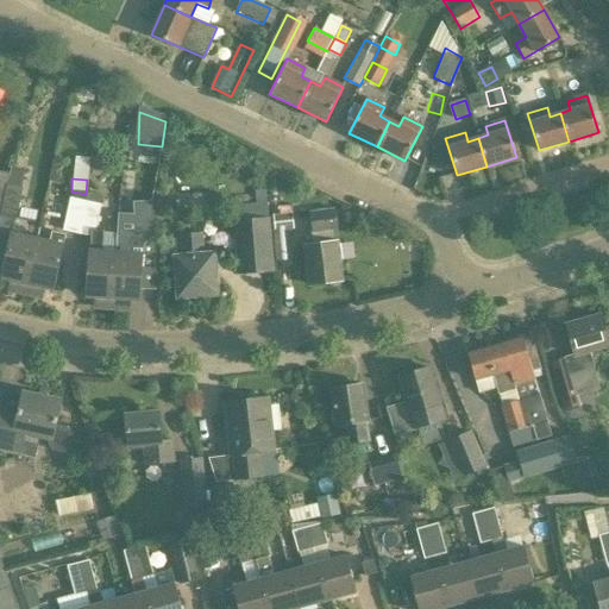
[(6,188),(0,212),(0,213),(0,217),(16,221),(23,188),(6,184),(6,188)]
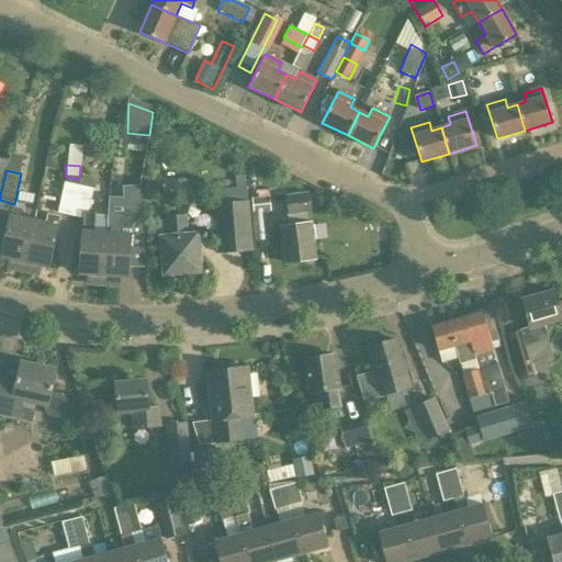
[(59,213),(74,216),(80,187),(66,183),(59,213)]
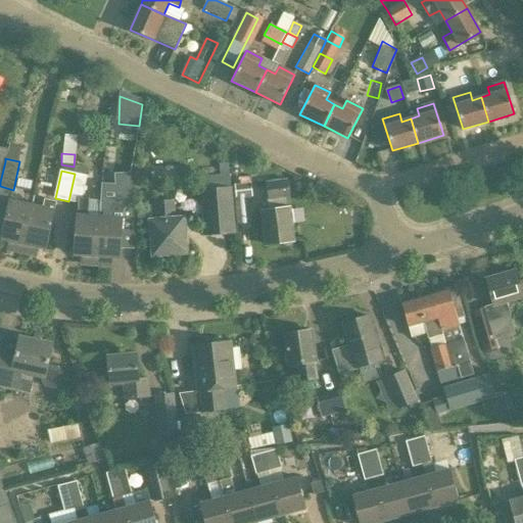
[(88,177),(75,174),(68,201),(82,204),(88,177)]
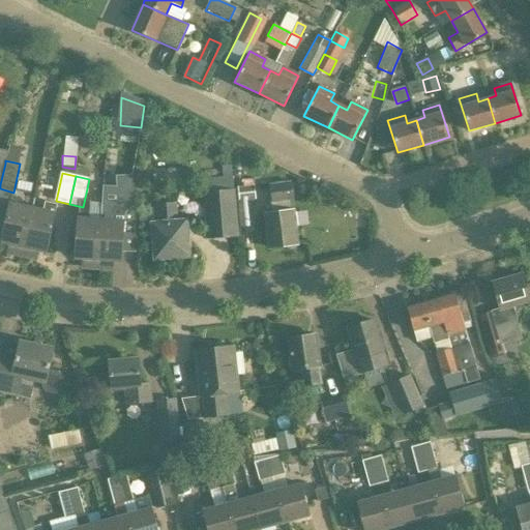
[(135,206),(133,177),(118,178),(120,202),(120,207),(135,206)]
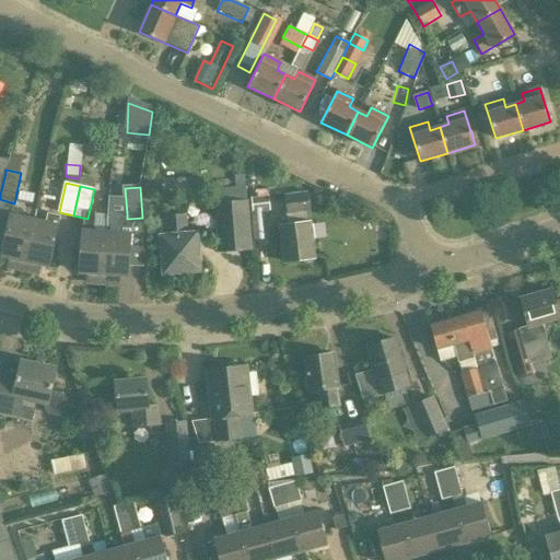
[(279,226),(284,263),(314,258),(312,243),(314,243),(311,222),(306,223),(305,211),(310,211),(307,193),(283,196),(287,225),(279,226)]
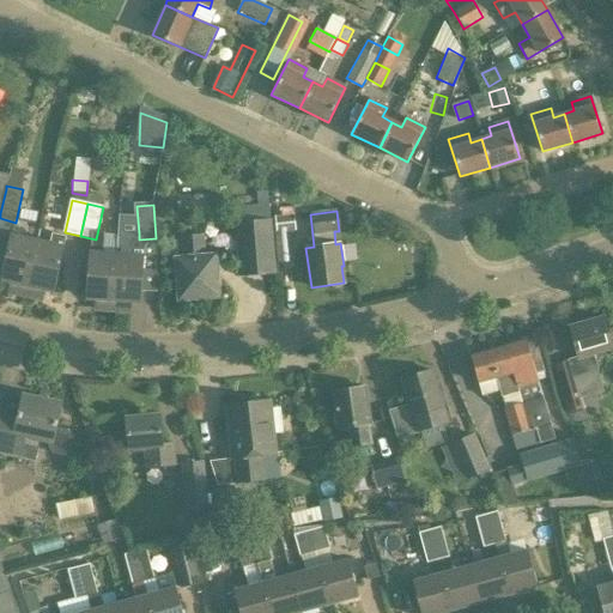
[(295,216),(274,217),(278,265),(296,263),(293,232),(296,232),(295,216)]
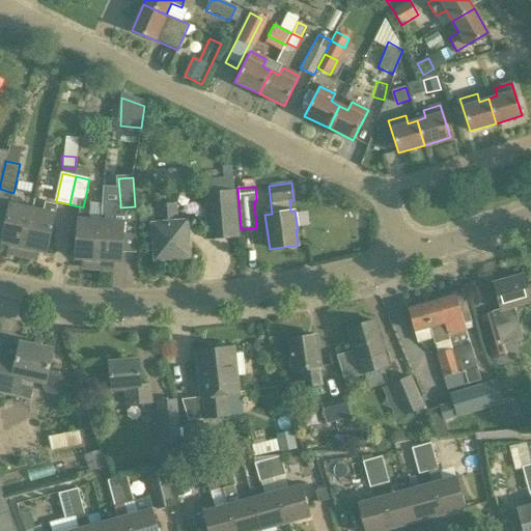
[(207,240),(239,238),(234,189),(203,192),(207,240)]
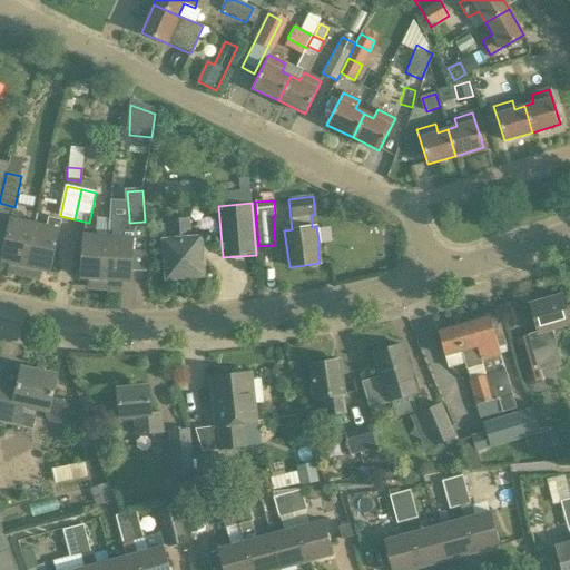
[(25,215),(11,212),(1,261),(10,263),(8,273),(22,276),(33,224),(22,222),(25,215)]
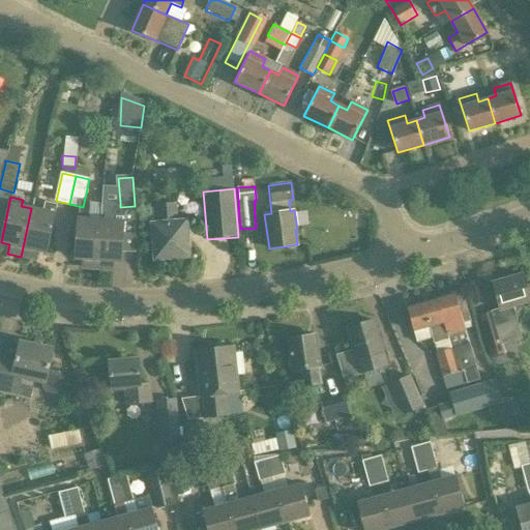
[(155,259),(188,257),(185,221),(177,222),(175,201),(155,203),(157,223),(152,224),(155,259)]
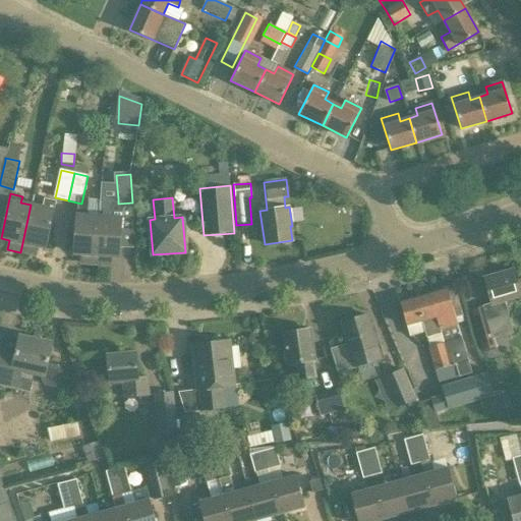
[(43,208),(31,205),(20,252),(36,255),(38,246),(46,247),(55,200),(45,198),(43,208)]
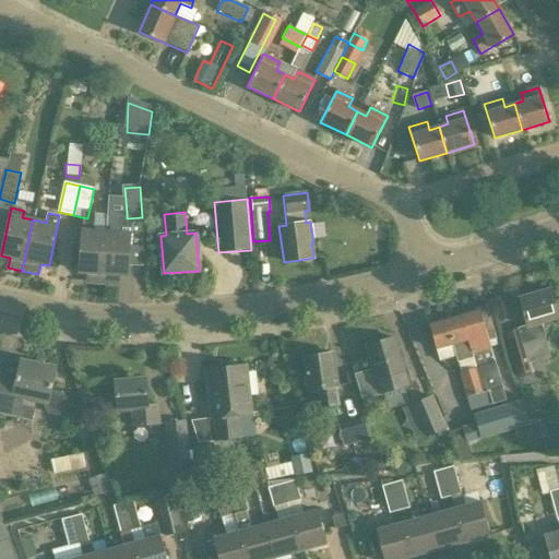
[(106,232),(103,284),(118,285),(119,274),(128,275),(129,265),(143,266),(142,226),(142,217),(127,218),(127,213),(107,213),(107,224),(106,232)]
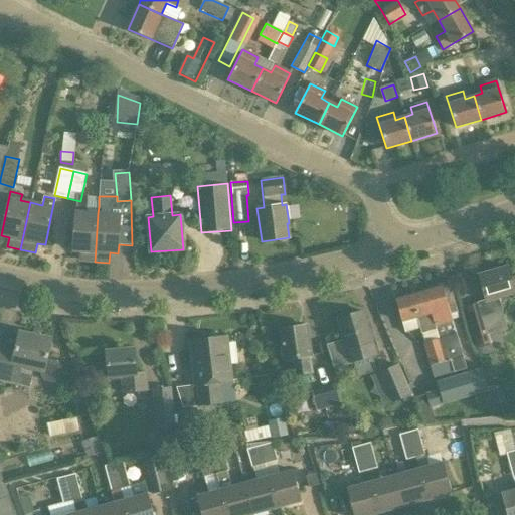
[(79,261),(95,262),(98,213),(75,212),(72,250),(80,251),(79,261)]
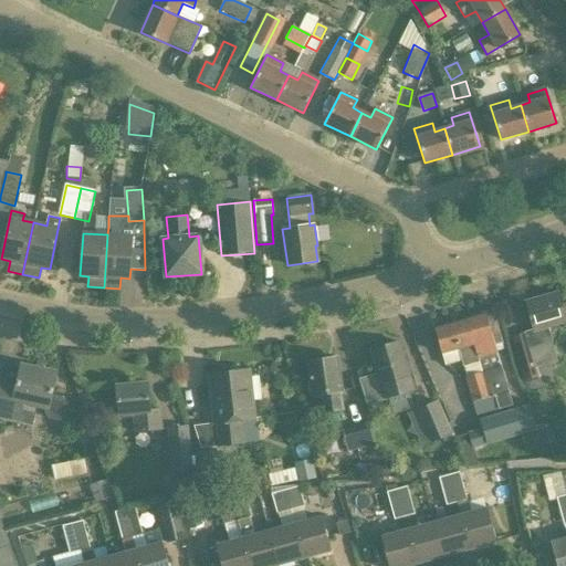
[(524,332),(525,333),(514,336),(526,380),(542,376),(538,366),(559,359),(554,342),(555,342),(551,326),(565,322),(565,320),(565,318),(565,303),(561,305),(557,294),(526,303),(533,329),(524,332)]
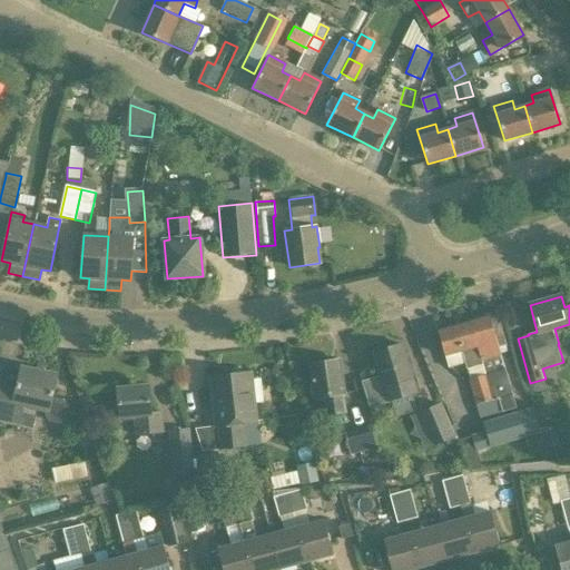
[(465,370),(500,360),(497,349),(507,346),(497,312),(475,317),(475,320),(470,321),(470,322),(436,332),(443,356),(444,356),(449,370),(464,364),(465,370)]
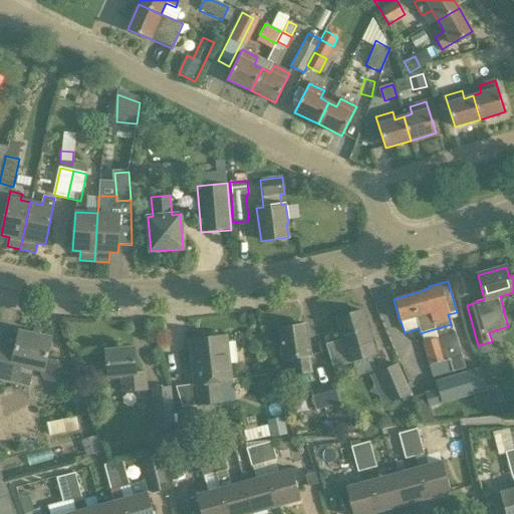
[(336,318),(343,340),(327,345),(333,366),(374,354),(370,343),(374,342),(368,322),(365,323),(362,311),(336,318)]
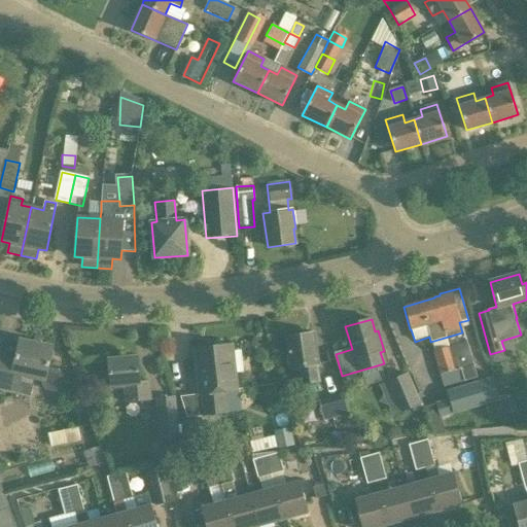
[(317,382),(315,364),(317,364),(313,334),(285,337),(289,366),(295,366),(297,385),(317,382)]
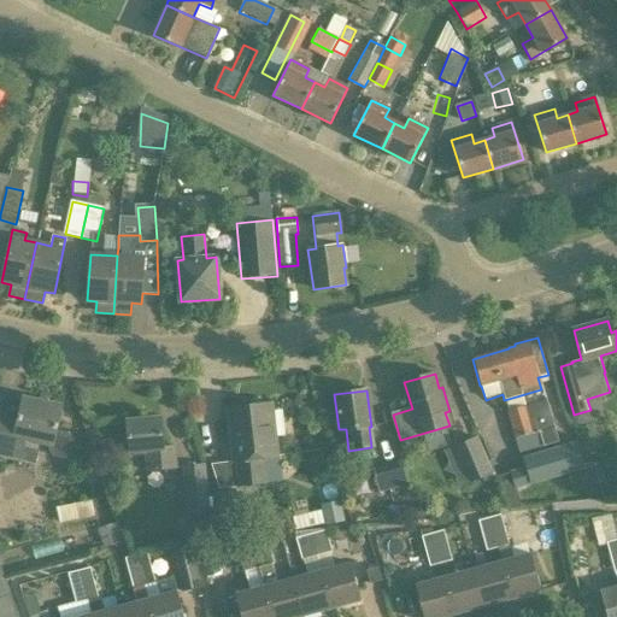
[(0,452),(35,460),(40,442),(51,445),(51,450),(53,454),(64,457),(69,454),(72,438),(70,434),(56,430),(62,407),(23,399),(16,428),(0,423),(0,452)]
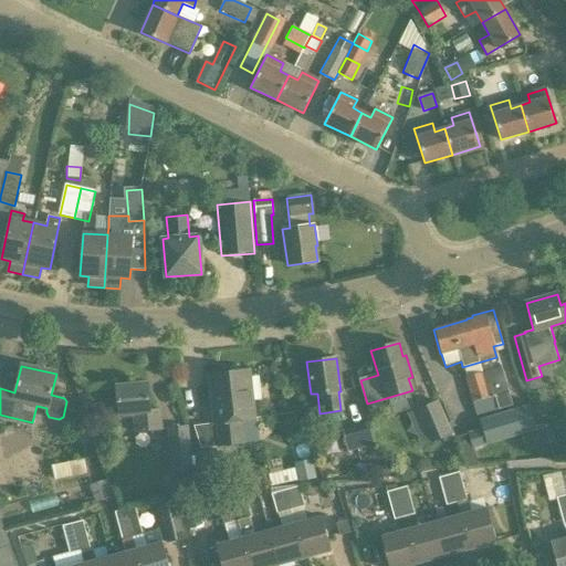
[(499,410),(511,407),(500,367),(465,377),(472,402),(494,396),(499,410)]
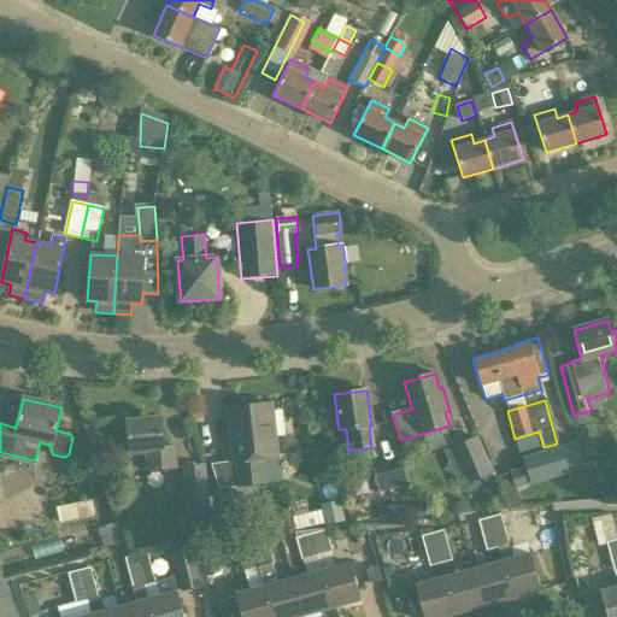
[(271,403),(227,409),(233,463),(211,465),(218,488),(245,485),(262,482),(259,459),(278,457),(274,424),(271,403)]
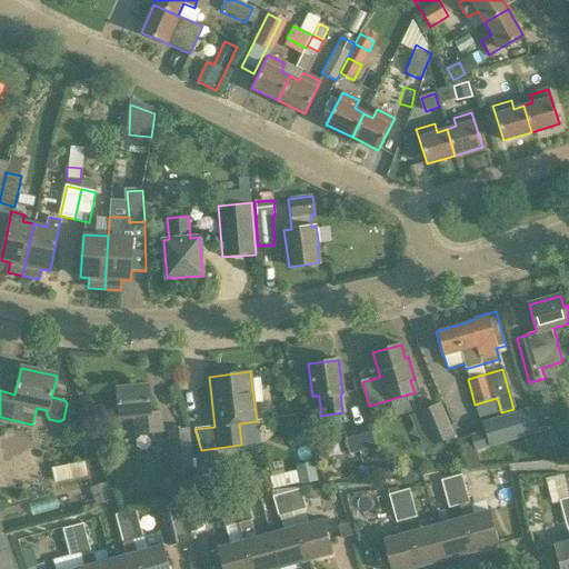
[(136,416),(137,433),(162,431),(161,413),(150,415),(148,386),(117,388),(119,418),(136,416)]
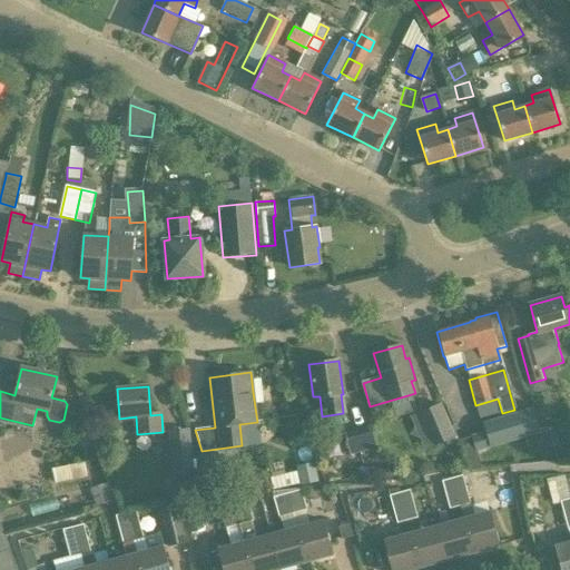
[(432,449),(455,439),(441,403),(418,413),(428,439),(432,449)]
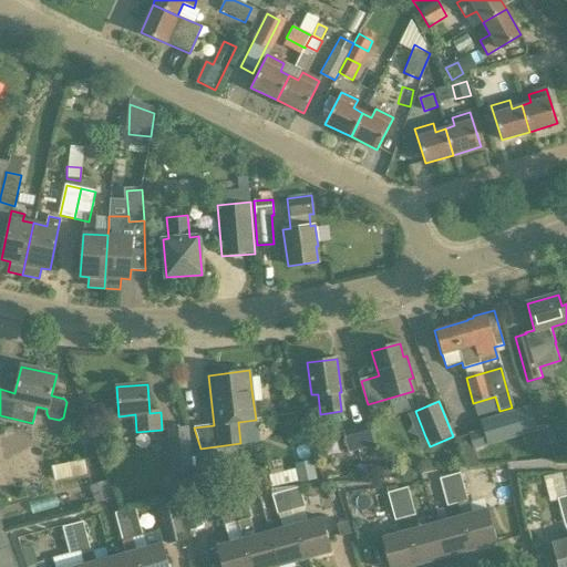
[(523,444),(537,441),(535,432),(538,431),(531,405),(480,420),(483,429),(468,433),(473,450),(521,436),(523,444)]
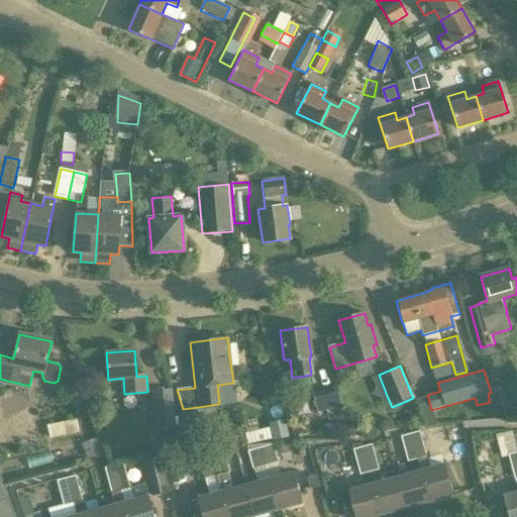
[(122,401),(121,380),(108,380),(109,401),(122,401)]
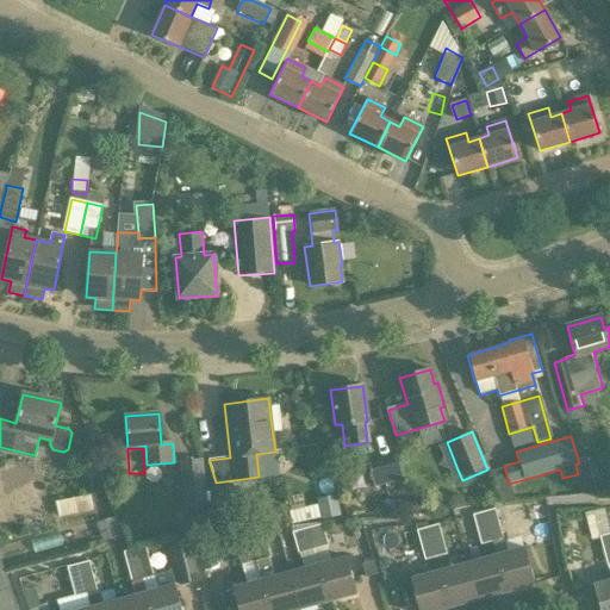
[(79,459),(86,481),(103,475),(95,454),(79,459)]
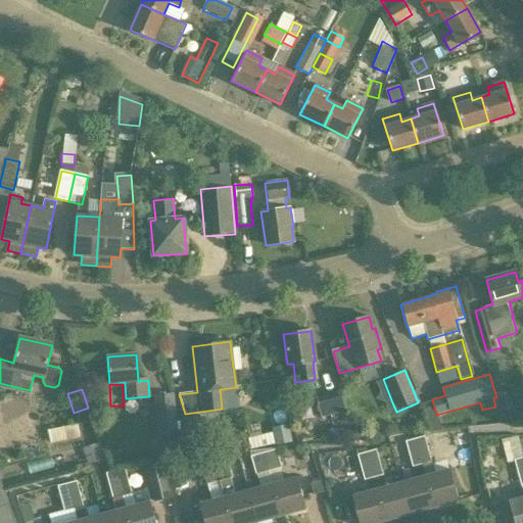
[(321,418),(346,411),(340,390),(316,396),(321,418)]
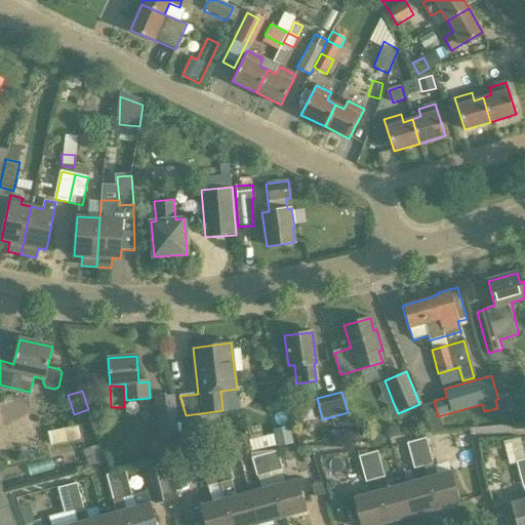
[(178,436),(174,395),(158,397),(162,438),(178,436)]
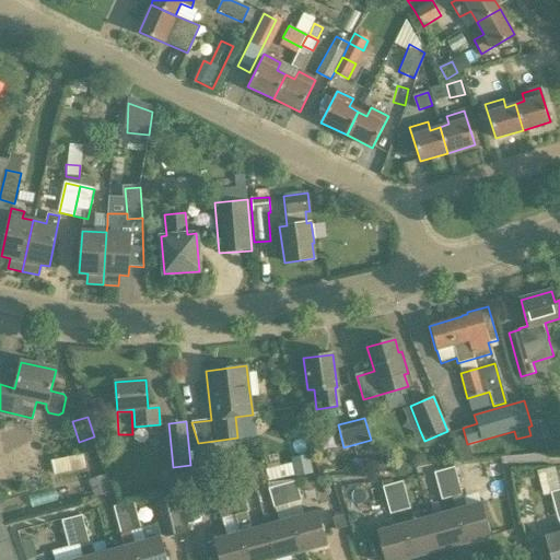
[(224,450),(207,451),(210,480),(228,479),(224,450)]
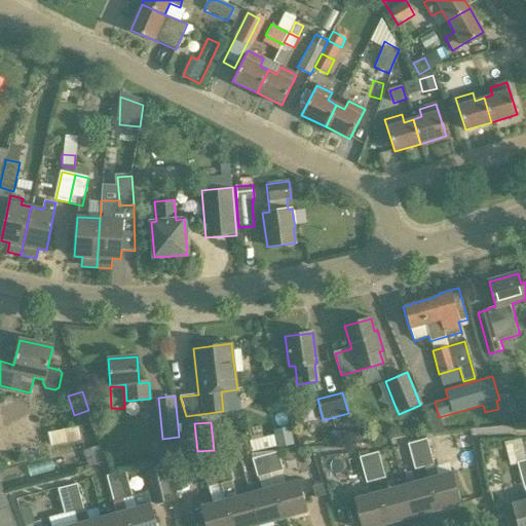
[(250,440),(253,451),(277,445),(277,447),(294,444),(290,426),(274,429),(275,435),(250,440)]
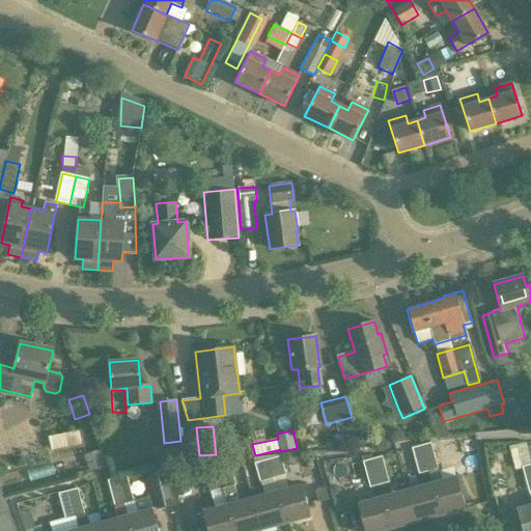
[(82,445),(79,431),(48,438),(51,451),(82,445)]
